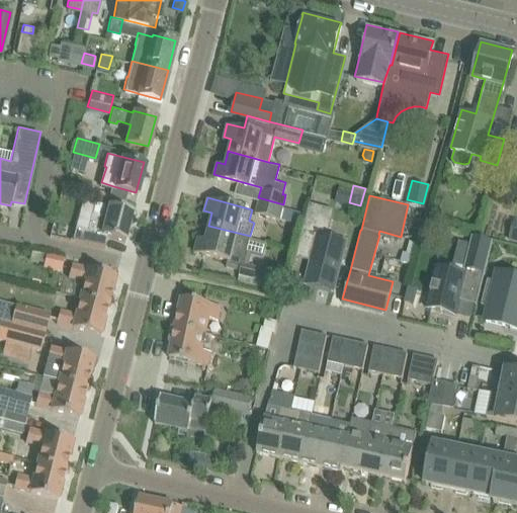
[(306,209),(283,204),(258,197),(254,212),(279,219),(280,217),(303,222),(306,209)]
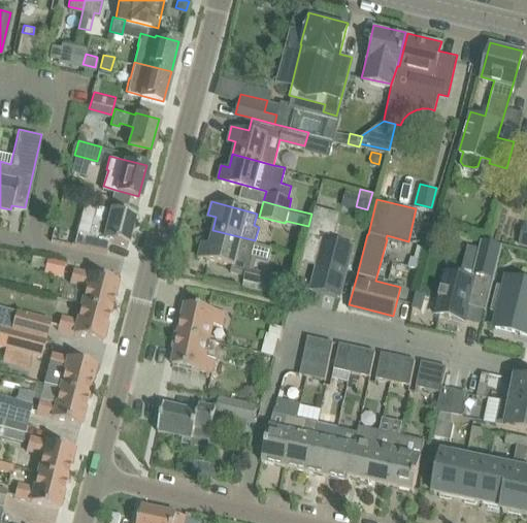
[(92,216),(88,232),(76,229),(72,242),(106,250),(109,238),(127,242),(134,214),(96,203),(92,216)]
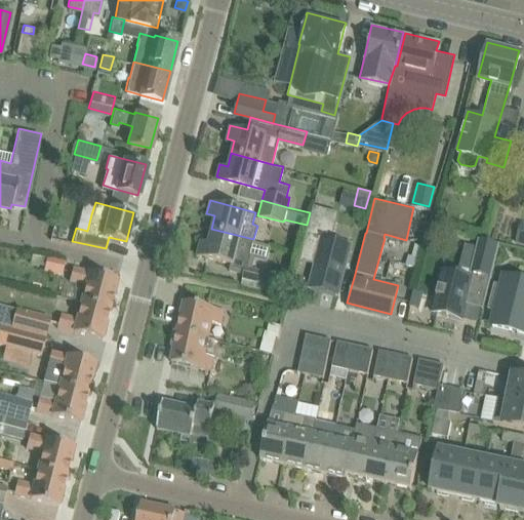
[(312,205),(298,257),(315,262),(309,286),(336,293),(350,242),(329,237),(336,211),(312,205)]
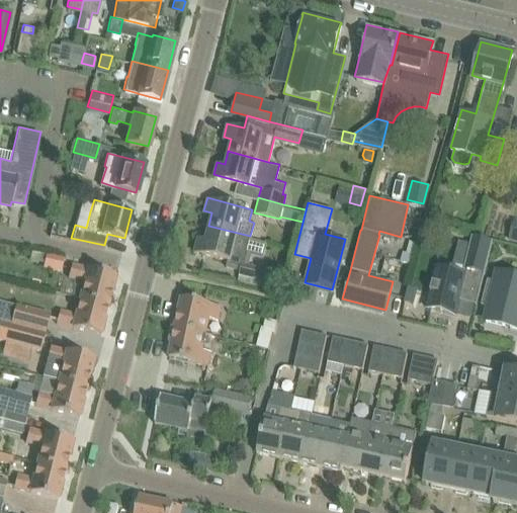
[(250,236),(208,226),(205,238),(197,236),(194,249),(227,258),(226,264),(240,267),(238,273),(263,279),(266,266),(247,262),(250,250),(247,249),(250,236)]
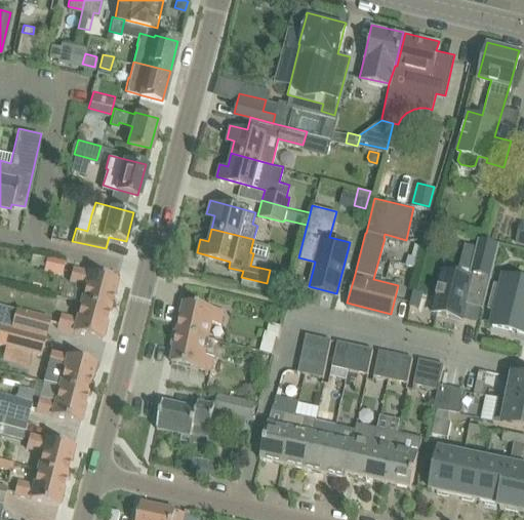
[(444,268),(434,309),(464,316),(467,302),(484,306),(499,241),(479,237),(470,274),(444,268)]
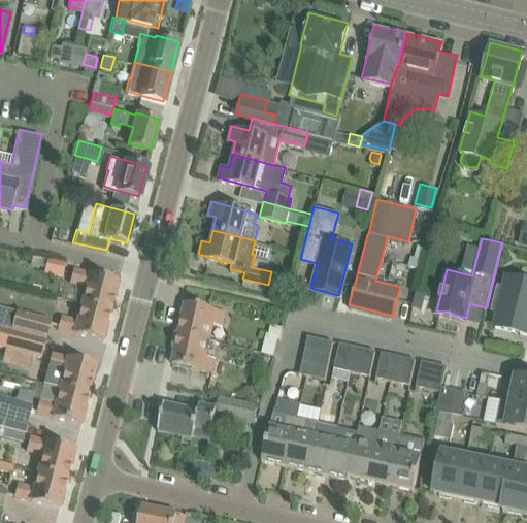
[(256,240),(253,252),(268,257),(271,246),(256,240)]
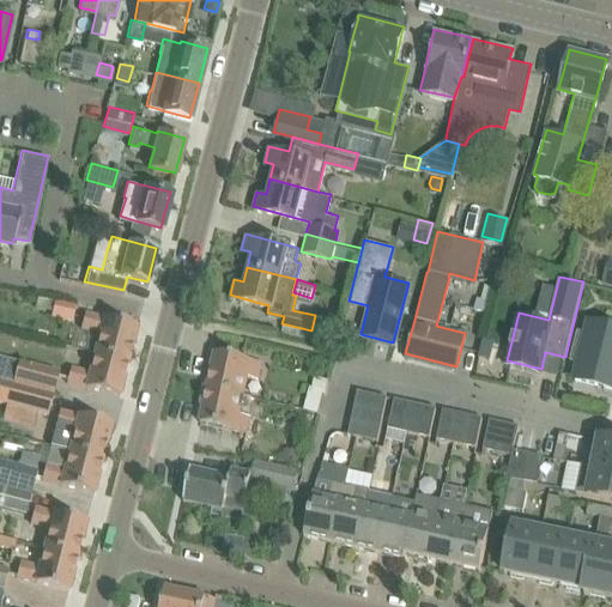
[(50,313),(73,317),(77,301),(36,291),(34,303),(52,307),(50,313)]
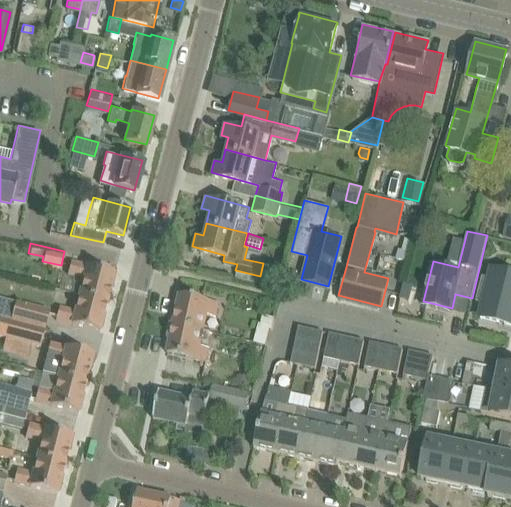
[(82,275),(78,292),(106,299),(114,270),(70,258),(66,271),(82,275)]
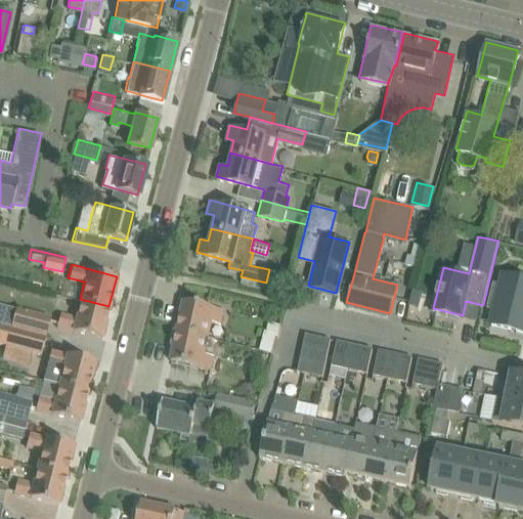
[(274,285),(287,287),(290,274),(277,272),(274,285)]
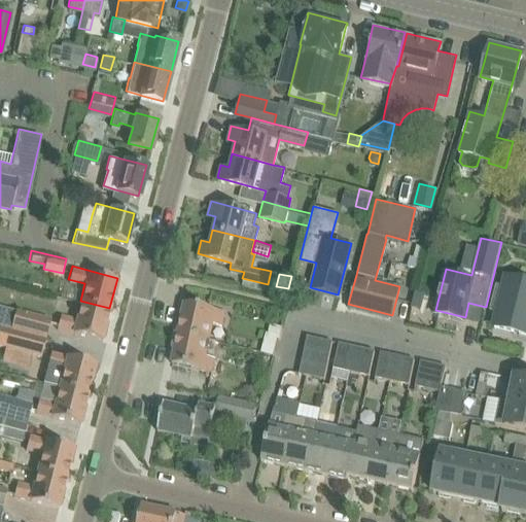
[(497,308),(494,322),(525,329),(525,289),(496,283),(491,306),(497,308)]
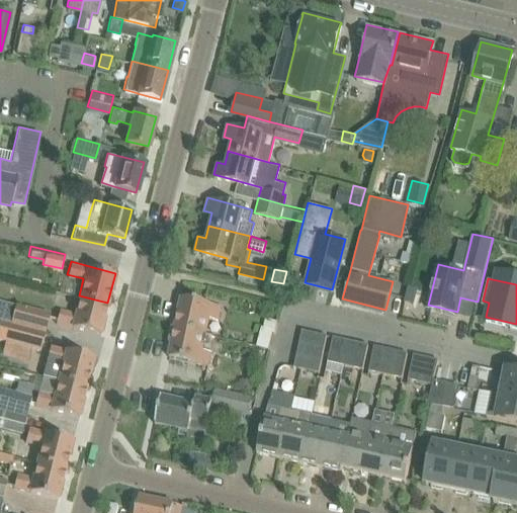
[(181,294),(175,325),(204,331),(207,314),(217,317),(220,304),(181,294)]
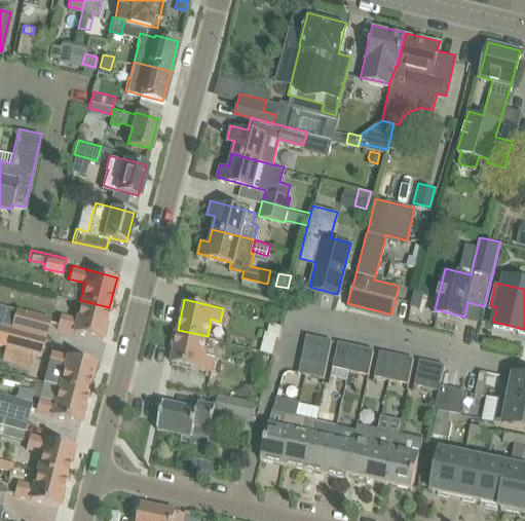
[(109,307),(80,300),(76,317),(60,312),(55,326),(101,337),(109,307)]
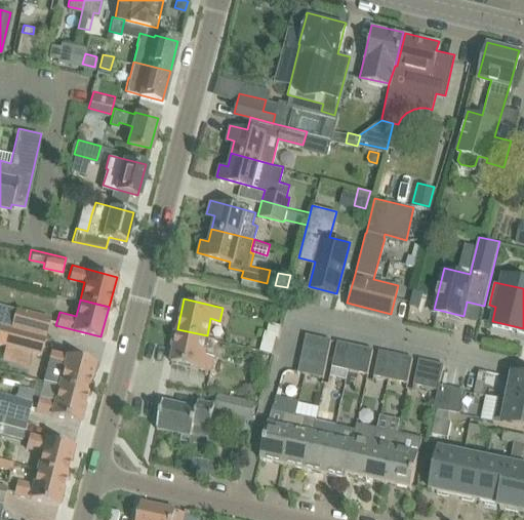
[(15,305),(10,325),(44,334),(49,314),(15,305)]
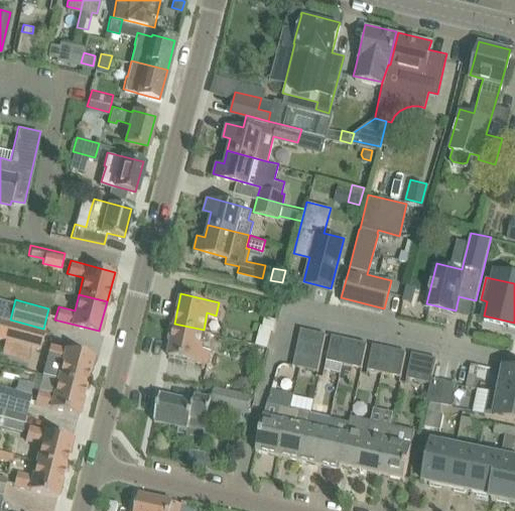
[(255,341),(256,342),(267,344),(271,328),(273,329),(276,316),(264,313),(262,324),(260,324),(255,341)]
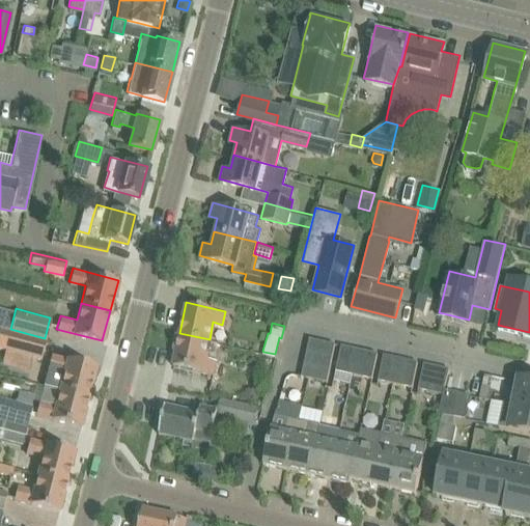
[(45,338),(10,329),(0,326),(0,344),(40,356),(45,338)]
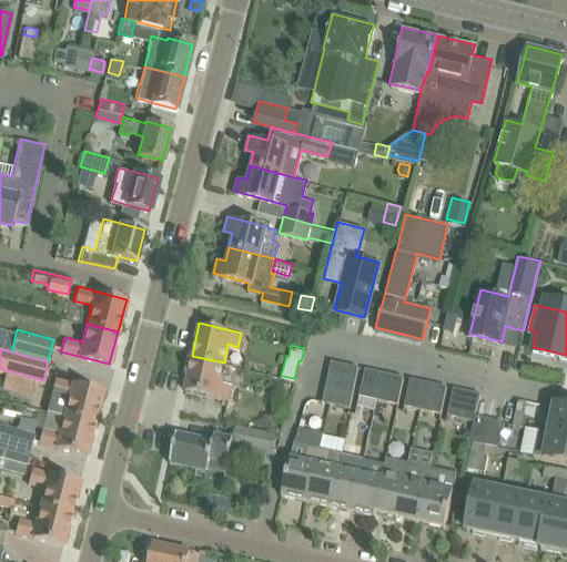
[(224,363),(192,356),(184,389),(226,398),(230,384),(220,381),(224,363)]
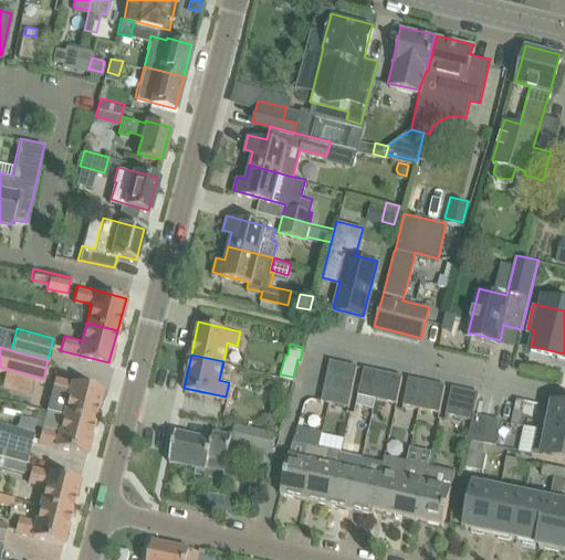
[(330,358),(327,371),(354,377),(356,363),(330,358)]
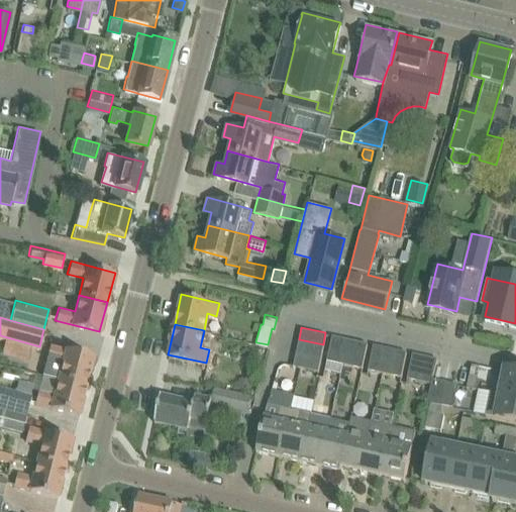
[(327,357),(338,360),(343,336),(332,333),(327,357)]
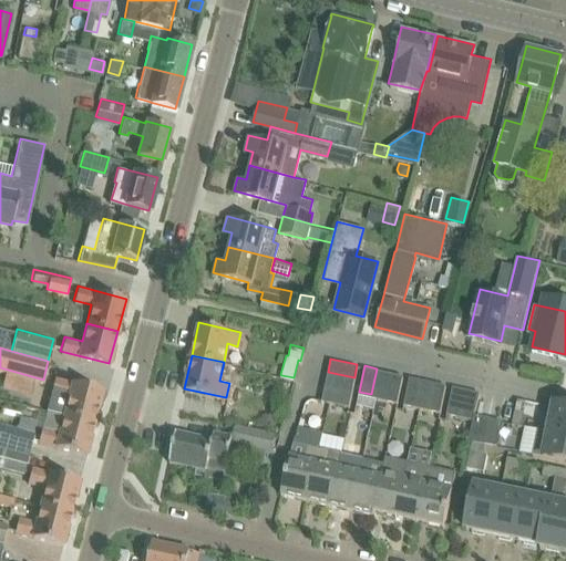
[(371,394),(383,397),(390,371),(377,369),(371,394)]
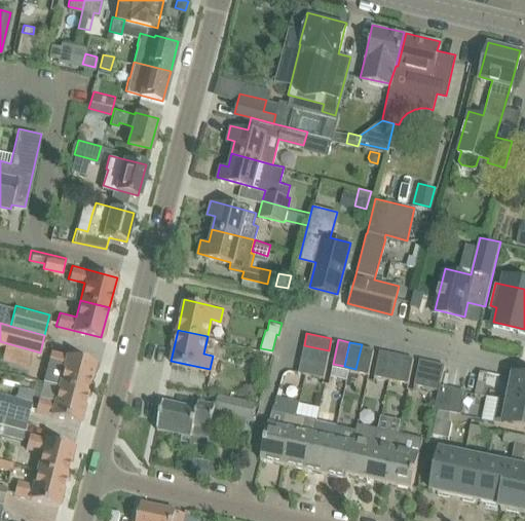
[(362,344),(355,369),(368,372),(373,347),(362,344)]
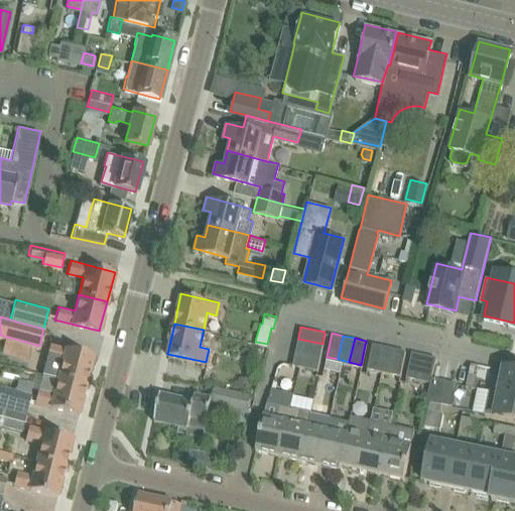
[(298,339),(295,351),(319,356),(323,344),(298,339)]
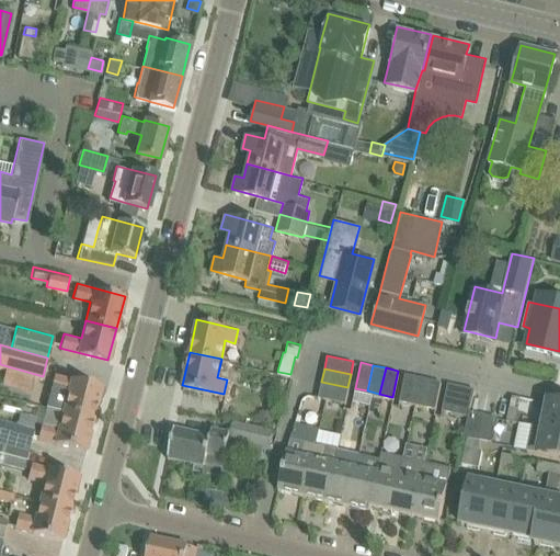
[(400,398),(412,400),(418,374),(406,372),(400,398)]
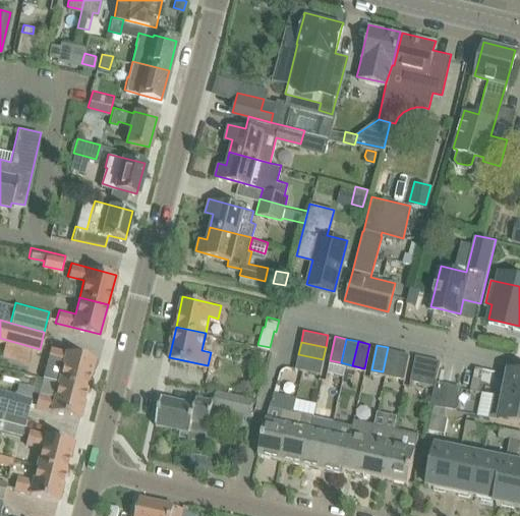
[(50,346),(42,376),(57,380),(87,387),(94,357),(50,346)]
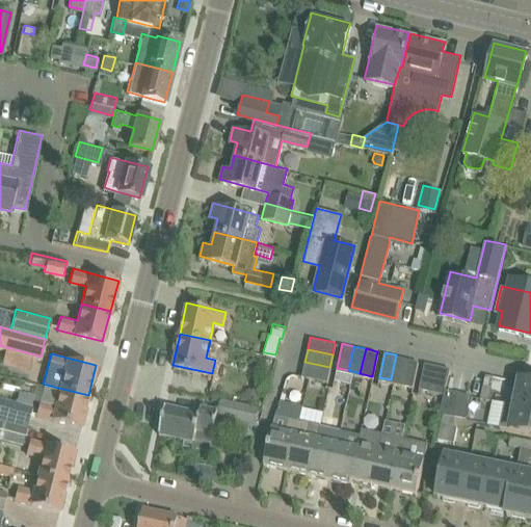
[(391,379),(402,383),(407,358),(396,354),(391,379)]
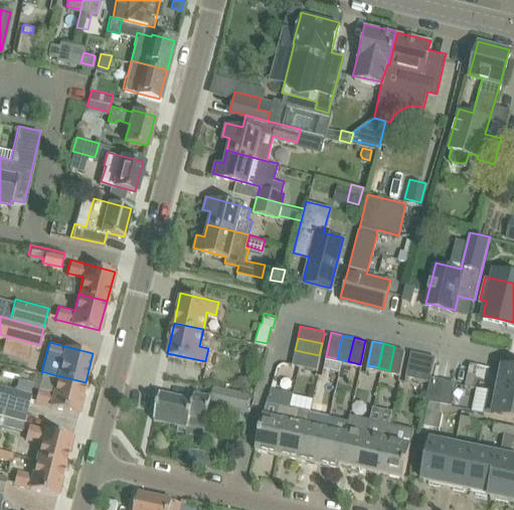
[(394,346),(389,370),(400,372),(405,348),(394,346)]
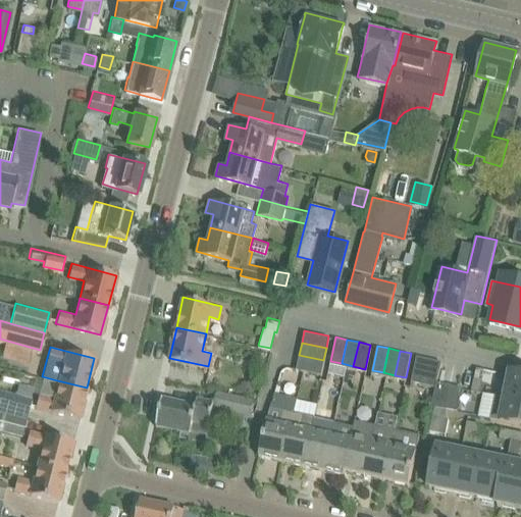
[(323,360),(299,355),(296,367),(320,372),(323,360)]
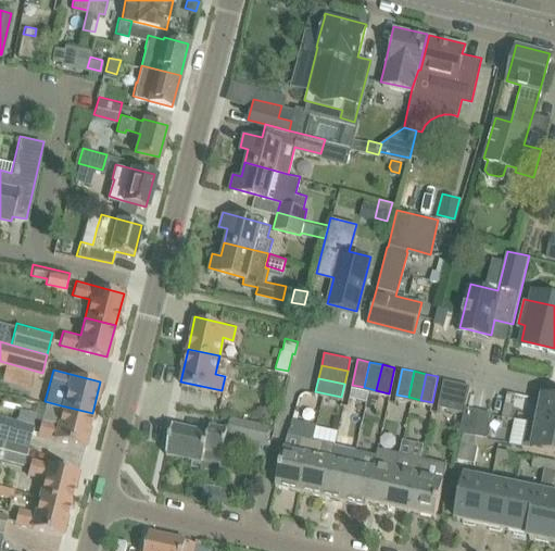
[(450,407),(456,380),(443,378),(438,404),(450,407)]
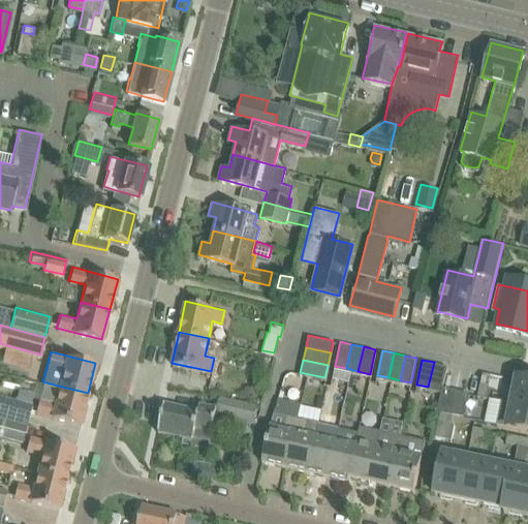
[(428,387),(440,390),(441,386),(446,365),(434,362),(428,387)]
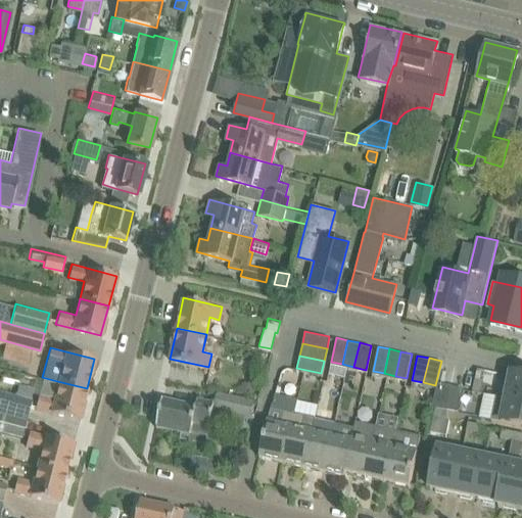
[(521,374),(511,372),(506,396),(521,398),(521,374)]
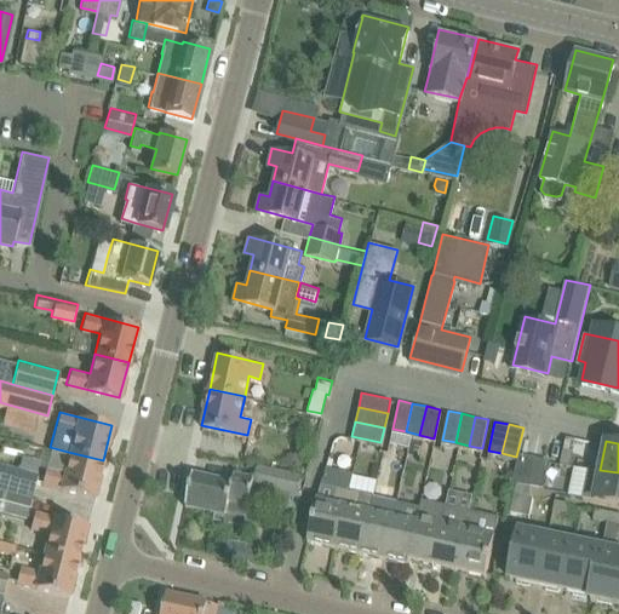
[(68,452),(50,447),(43,445),(36,463),(46,465),(41,482),(93,495),(103,460),(68,452)]
